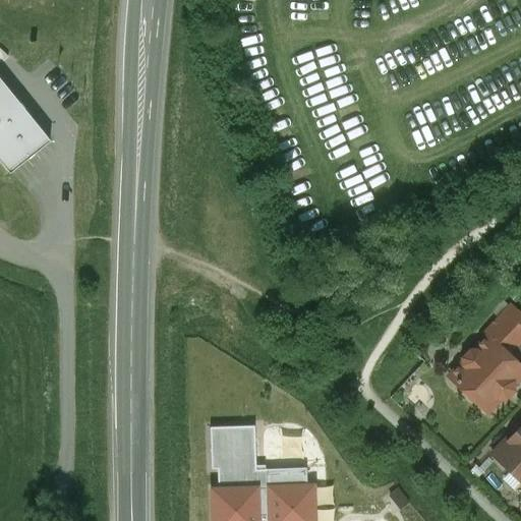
[(0,161),(10,173),(38,151),(51,139),(0,75),(0,161)]
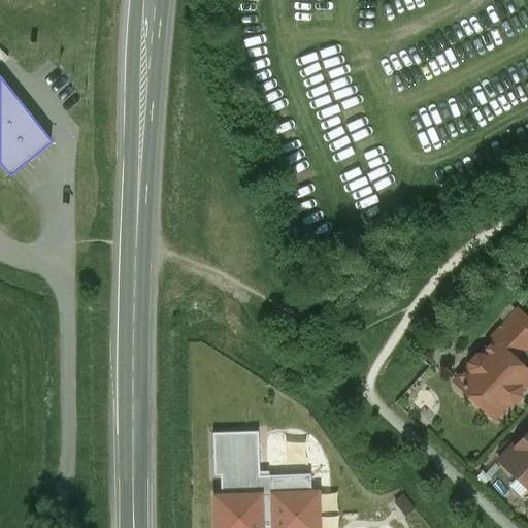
[(527,322),(516,310),(488,339),(492,342),(493,341),(510,359),(527,339),(527,322)]
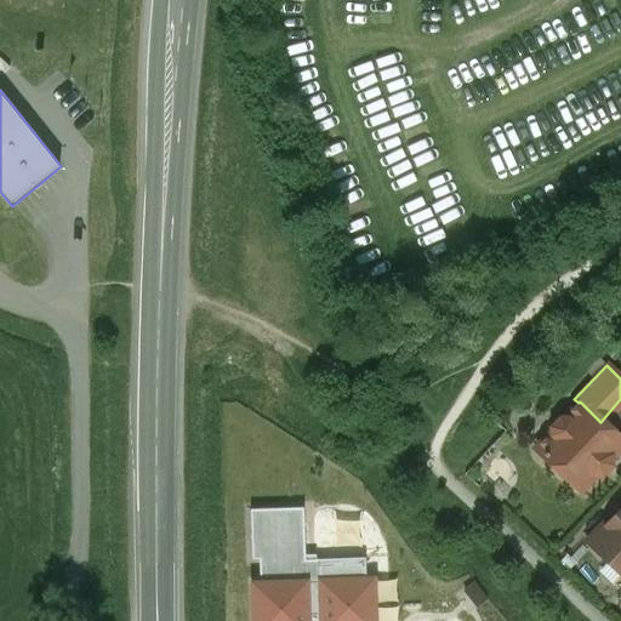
[(579,403),(567,416),(558,416),(548,427),(546,434),(534,448),(580,491),(581,490),(580,489),(592,476),(600,476),(605,471),(610,465),(609,456),(620,444),(620,440),(600,422),(580,402),(579,403)]
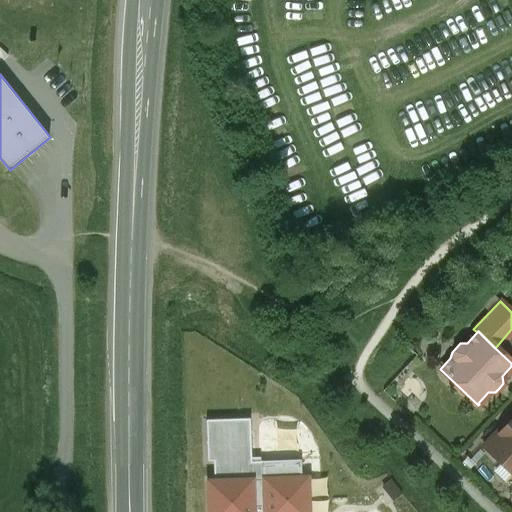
[(511,430),(505,424),(494,436),(483,447),(511,474),(511,430)]
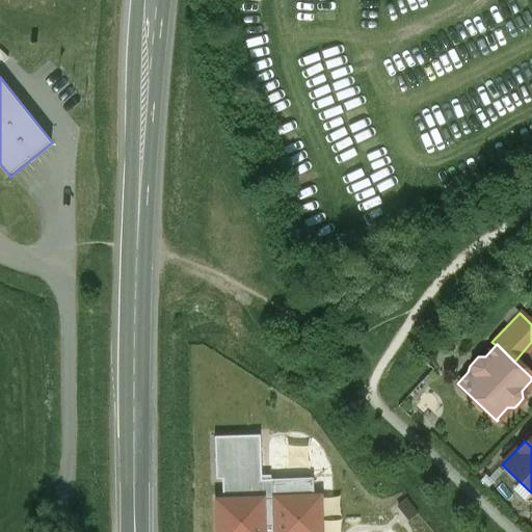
[(325,531),(324,493),(313,493),(313,478),(269,479),(270,495),(215,497),(216,531),(325,531)]
